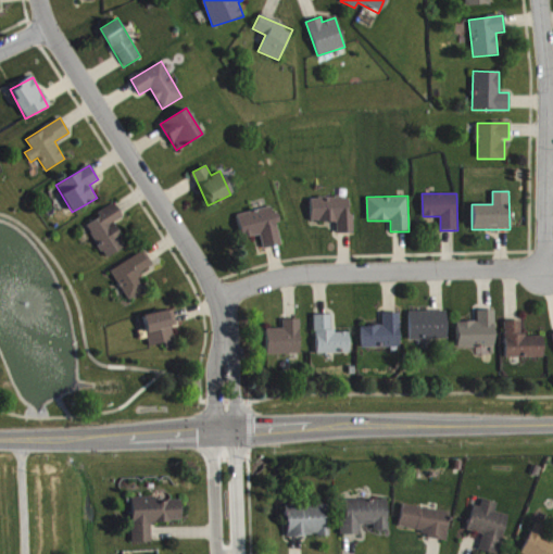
[(348,197),(310,197),(310,222),(336,222),(336,234),(353,234),(353,214),(348,214),(348,197)]
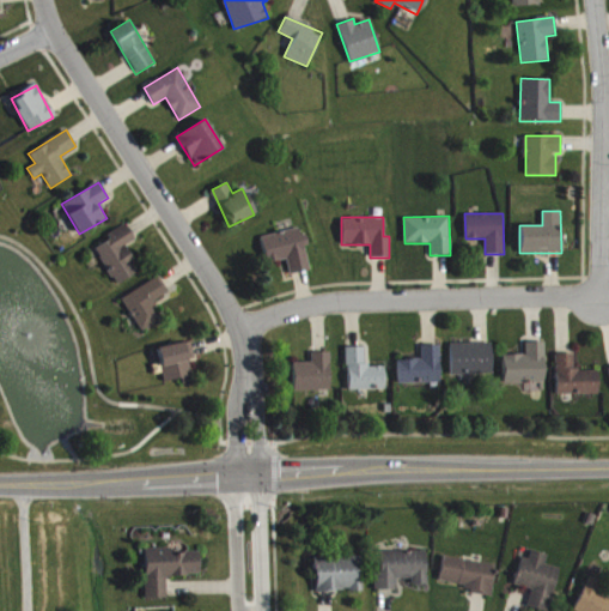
[(139,272),(125,246),(134,240),(126,224),(107,235),(109,240),(95,248),(115,285),(139,272)]
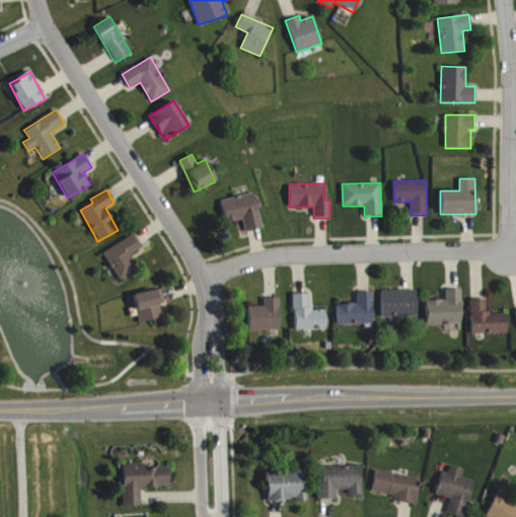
[(242,219),(245,231),(262,228),(254,193),(221,200),(225,223),(242,219)]
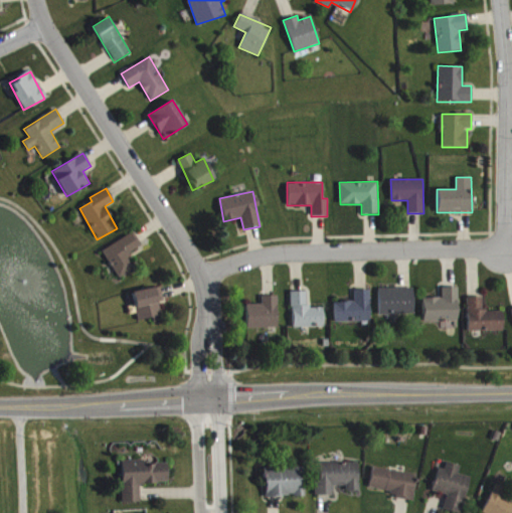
[(141,244),(133,231),(102,250),(119,278),(136,268),(127,253),(141,244)]
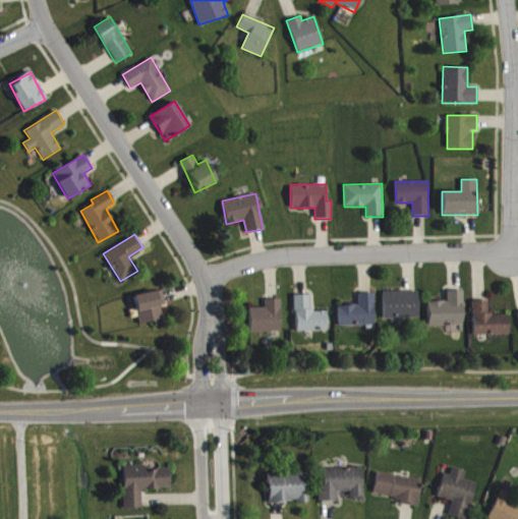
[(160,305),(165,303),(162,289),(133,296),(139,324),(163,319),(160,305)]
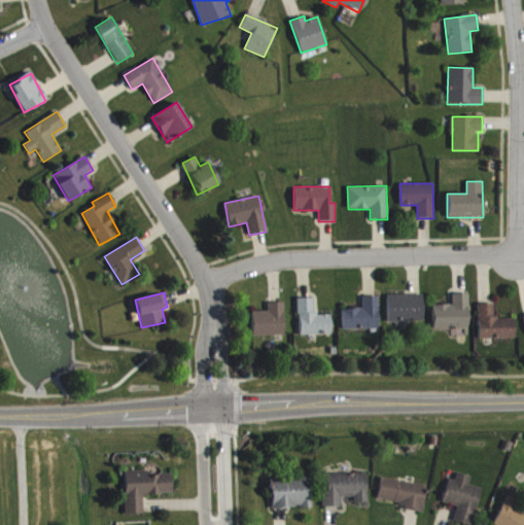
[(388,322),(423,321),(423,294),(387,295),(388,322)]
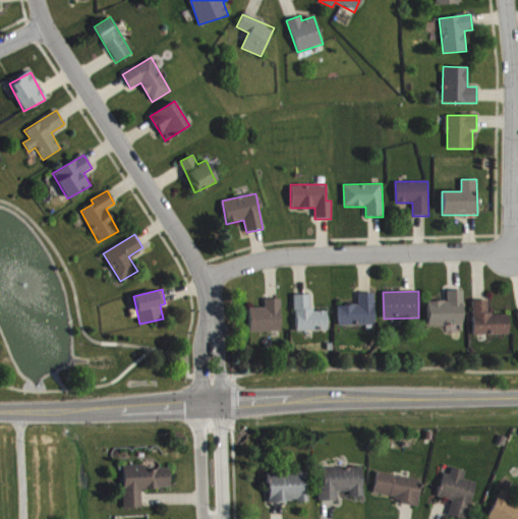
[(427,325),(453,325),(463,325),(463,291),(447,291),(447,301),(427,301),(427,325)]
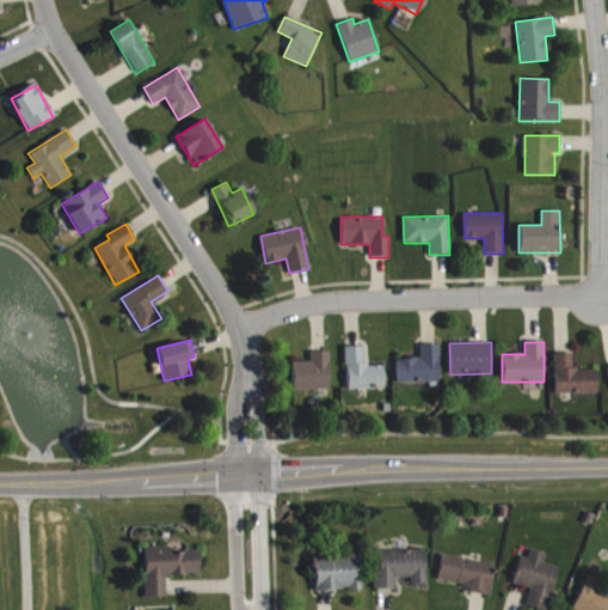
[(438,345),(421,345),(421,359),(397,359),(397,383),(440,383),(438,345)]
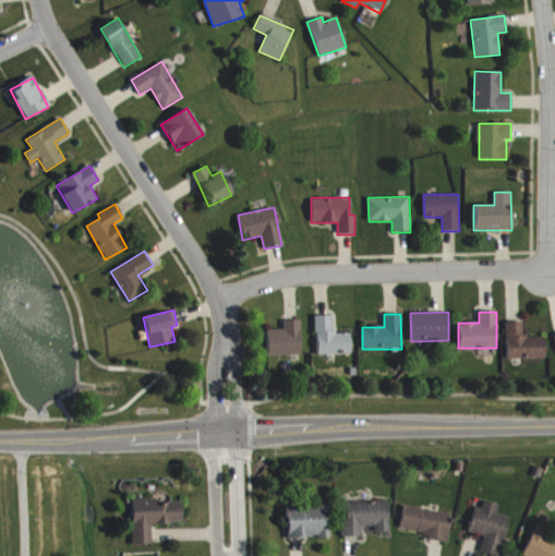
[(332,315),(315,316),(316,355),(350,354),(350,333),(333,333),(332,315)]
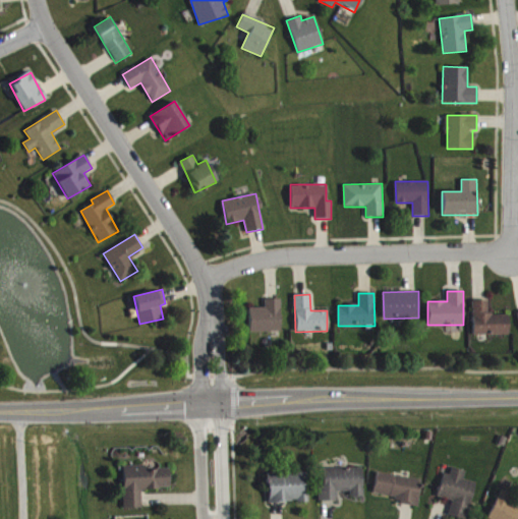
[(265,299),(265,307),(249,307),(249,332),(281,331),(281,299),(265,299)]
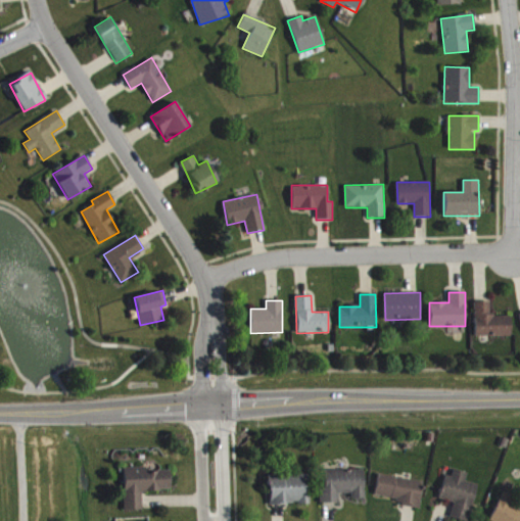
[(475,337),(511,336),(511,315),(490,316),(489,301),(474,301),(475,337)]
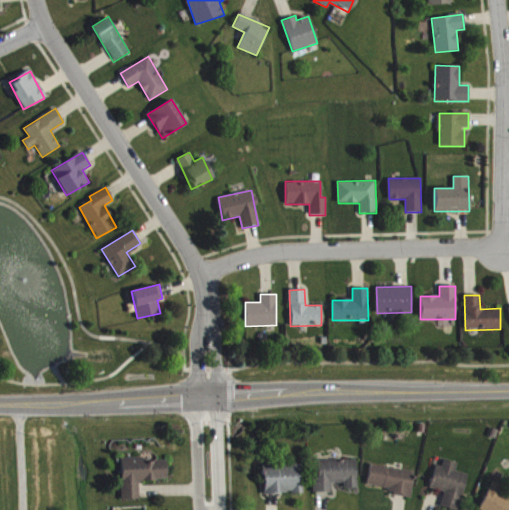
[(120,457),(121,500),(138,500),(138,481),(166,480),(166,461),(142,461),(142,457),(120,457)]
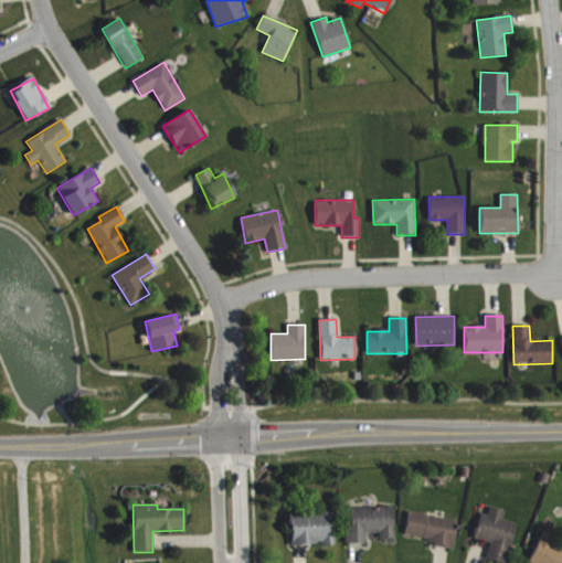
[(347,508),(347,543),(366,543),(366,533),(379,533),(379,539),(394,539),(393,507),(347,508)]
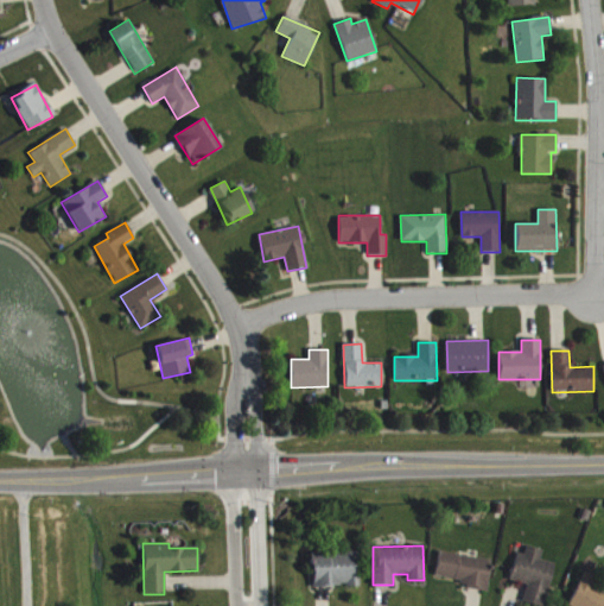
[(523,603),(536,605),(544,605),(554,563),(540,560),(542,550),(527,547),(525,555),(517,553),(510,580),(527,585),(523,603)]
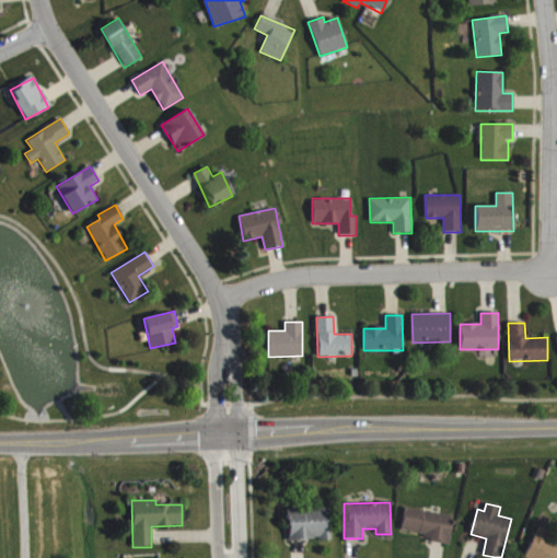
[(454,516),(405,507),(401,533),(449,542),(454,516)]
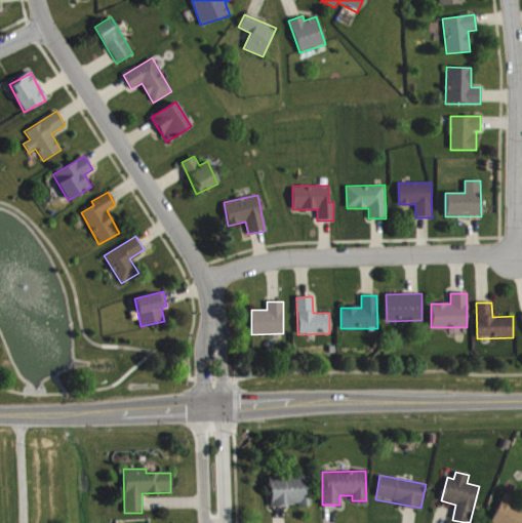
[(269,477),(270,507),(310,506),(309,476),(269,477)]
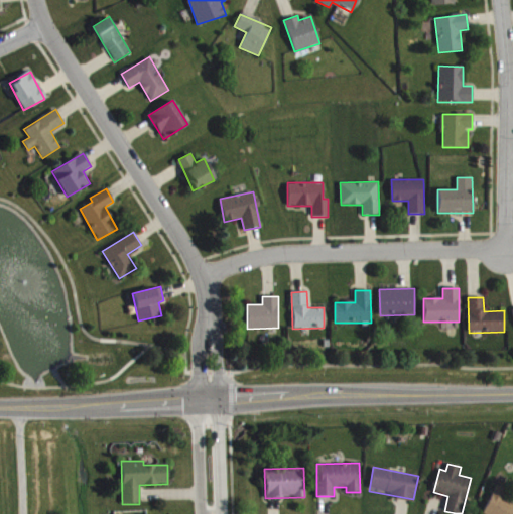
[(482,513),(512,513),(512,495),(495,487),(482,513)]
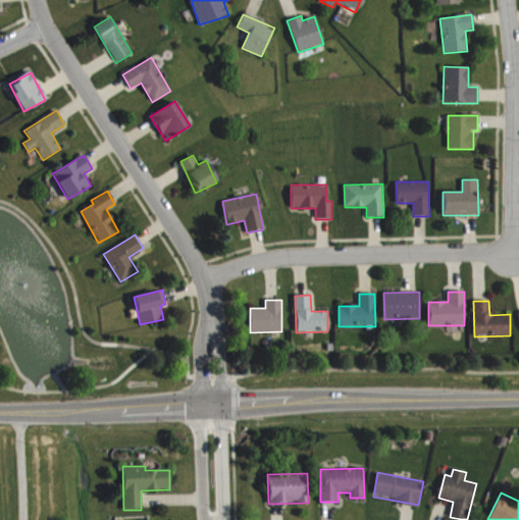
All buildings are outlined.
